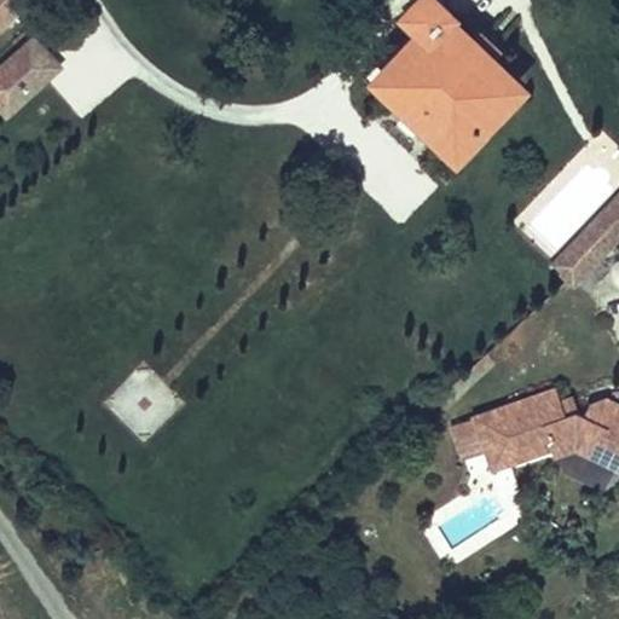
[(0,0),(0,28),(25,4),(22,0),(0,0)]
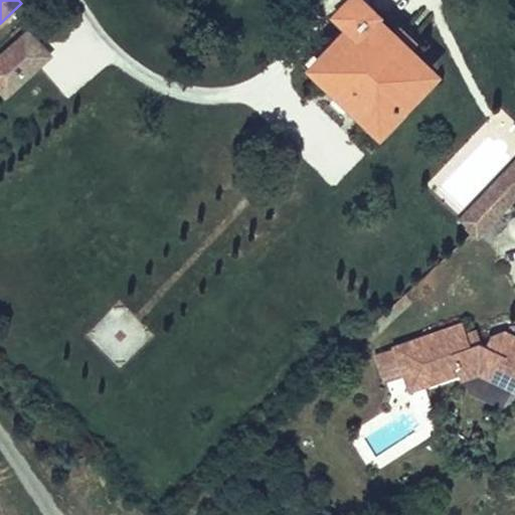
[(335,0),(340,5),(300,42),(358,108),(412,58),(391,34),(400,26),(384,9),(375,16),(361,0),(335,0)]
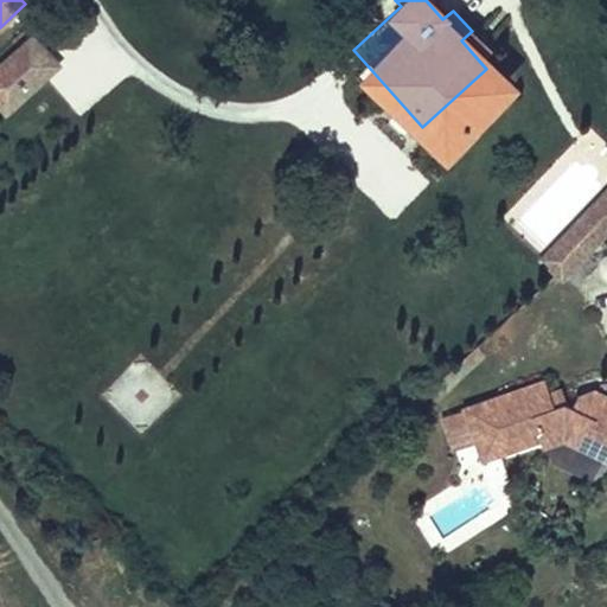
[(0,68),(0,102),(8,112),(58,63),(32,37),(0,68)]
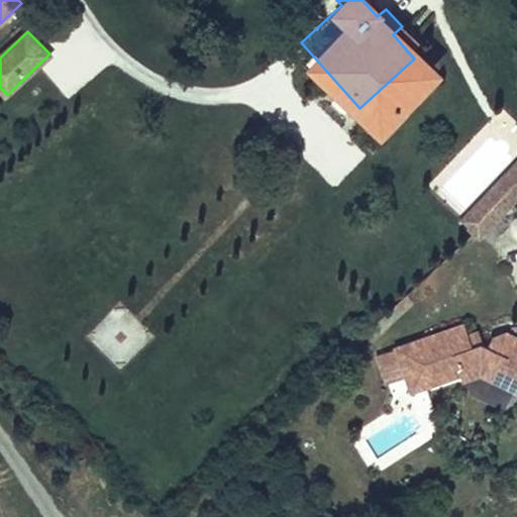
[(516,202),(516,161),(459,220),(480,240),(516,202)]
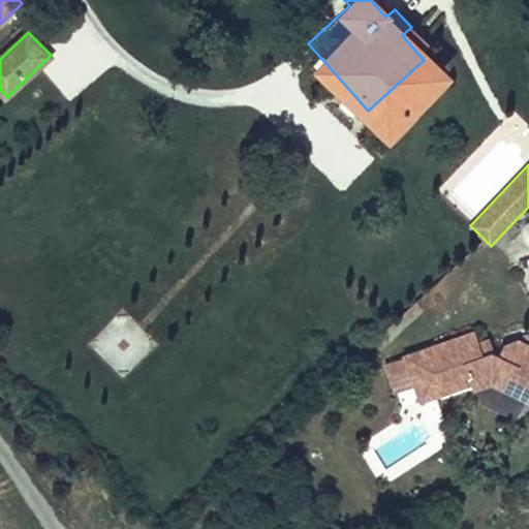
[(474,394),(490,389),(526,403),(528,396),(528,345),(519,341),(504,346),(499,358),(493,355),(489,340),(477,344),(474,334),(401,358),(402,360),(384,366),(394,394),(400,392),(415,386),(421,404),(472,387),(474,394)]
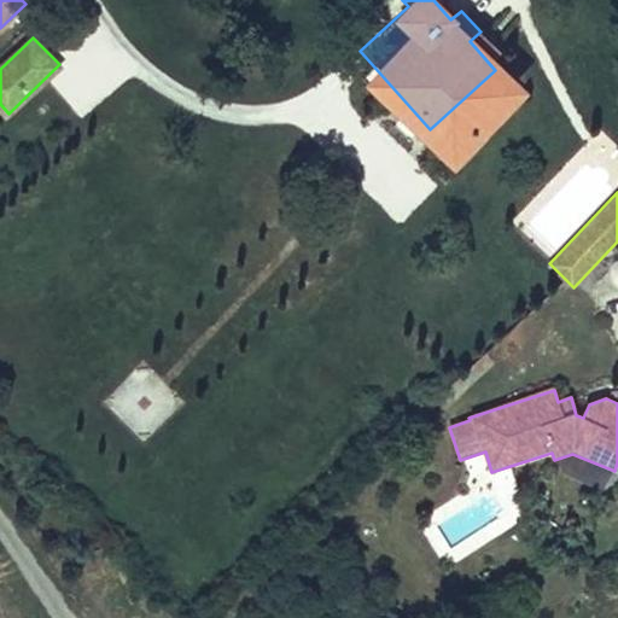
[(485,452),(467,458),(473,478),(491,472),(485,452)]
